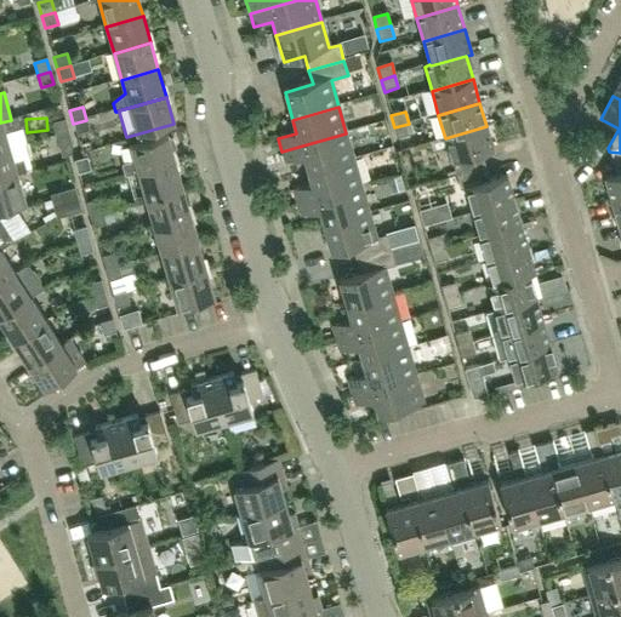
[(0,152),(10,149),(5,135),(21,130),(17,119),(11,120),(0,123),(0,152)]
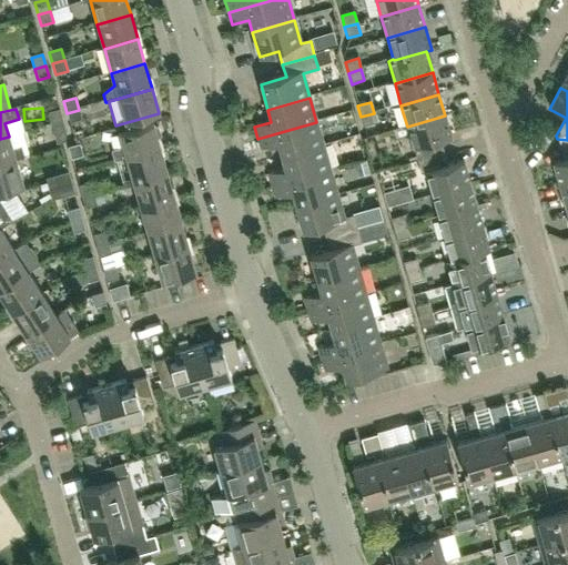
[(48,113),(51,127),(62,122),(59,110),(48,113)]
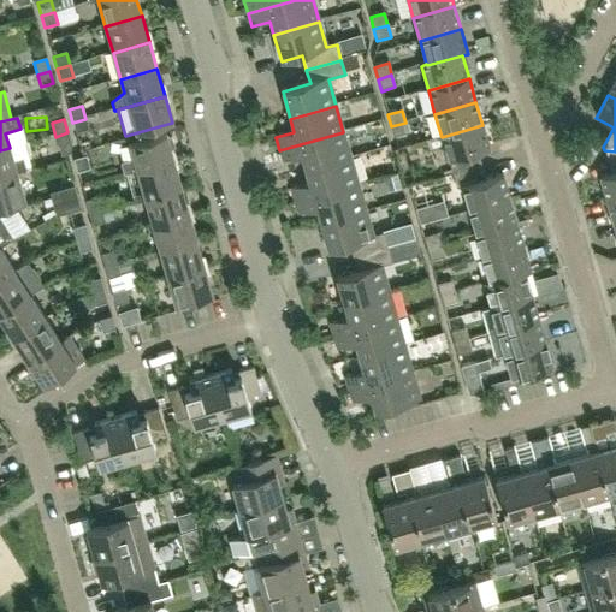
[(89,131),(86,119),(72,123),(76,135),(89,131)]
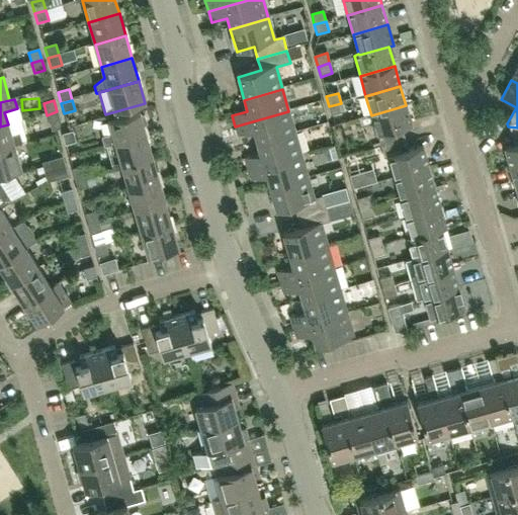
[(344,113),(341,103),(329,106),(332,116),(344,113)]
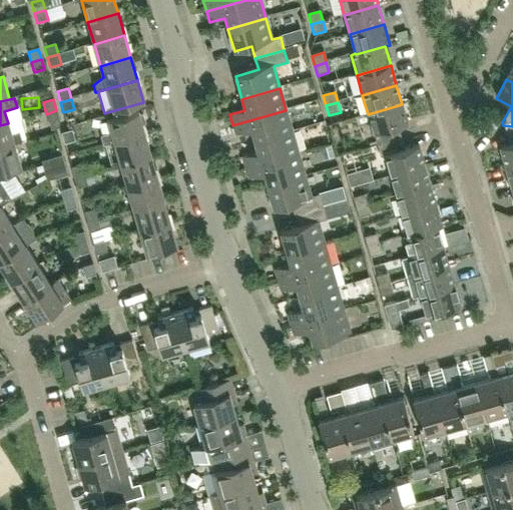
[(398,128),(408,125),(402,104),(368,114),(377,146),(401,139),(398,128)]
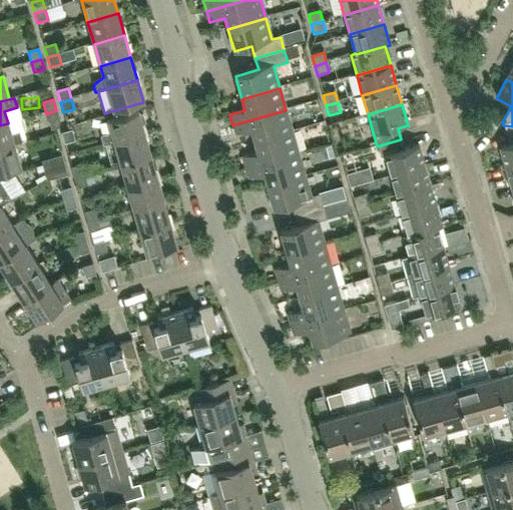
[(59,121),(56,110),(46,114),(50,131),(58,129),(59,121)]
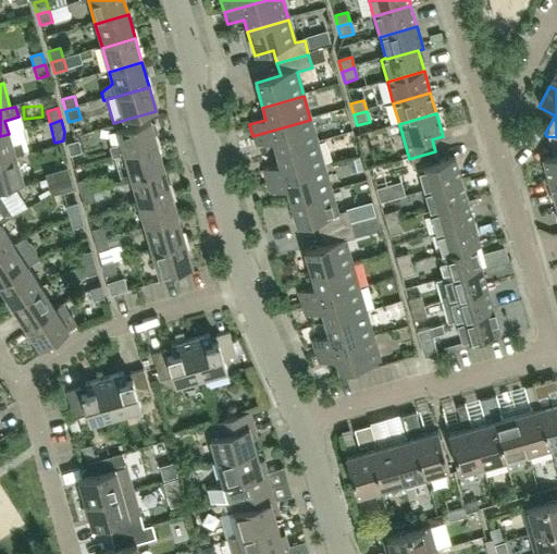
[(318,144),(310,120),(252,136),(256,148),(273,144),(276,156),(318,144)]
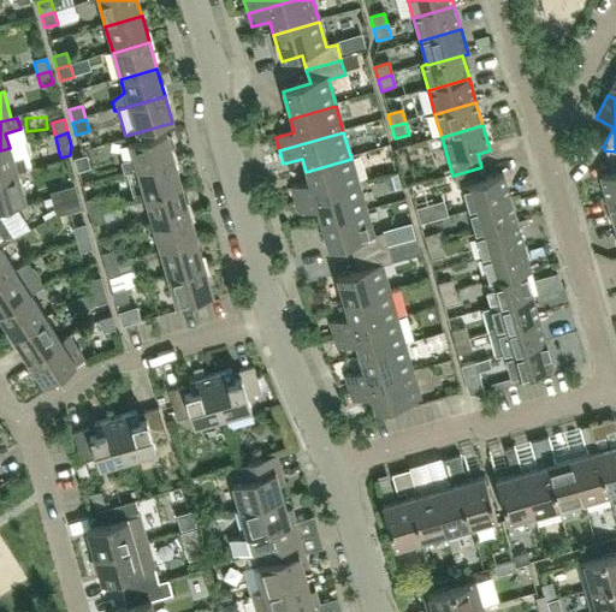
[(175,148),(171,140),(167,138),(166,135),(129,146),(134,161),(120,165),(124,177),(137,173),(143,171),(173,162),(171,152),(175,148)]
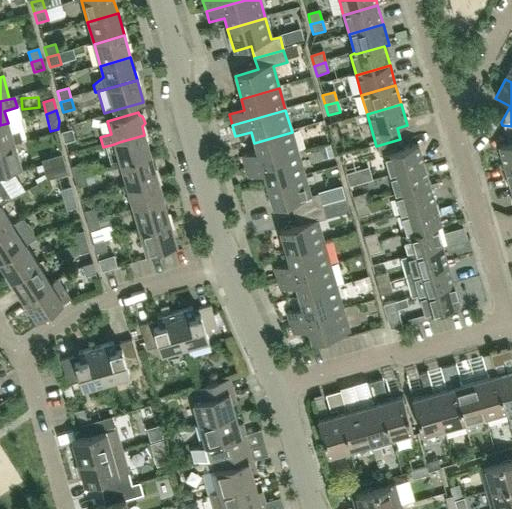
[(0,149),(14,145),(8,123),(0,125),(0,149)]
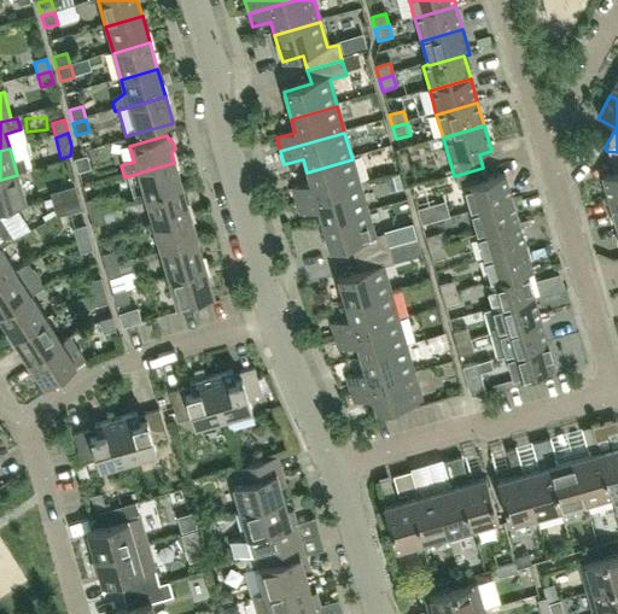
[(617,200),(617,152),(606,151),(613,176),(601,179),(608,204),(617,200)]
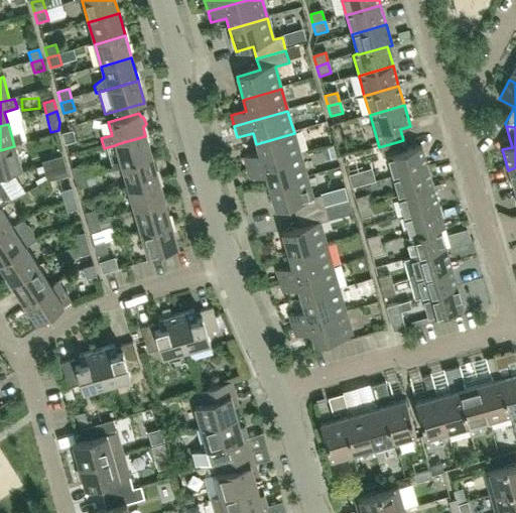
[(72,132),(61,135),(65,145),(75,142),(72,132)]
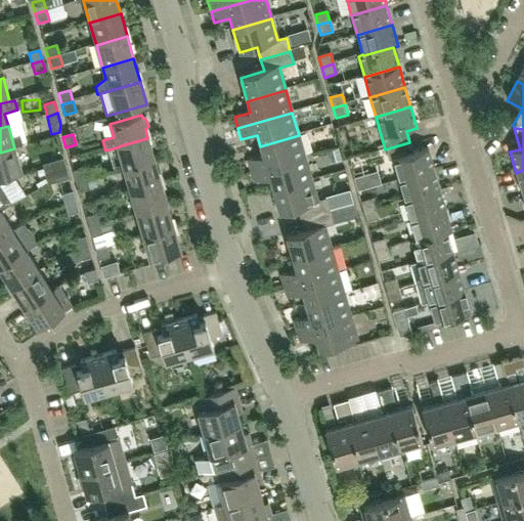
[(305,158),(299,135),(260,146),(263,158),(247,162),(251,173),(305,158)]
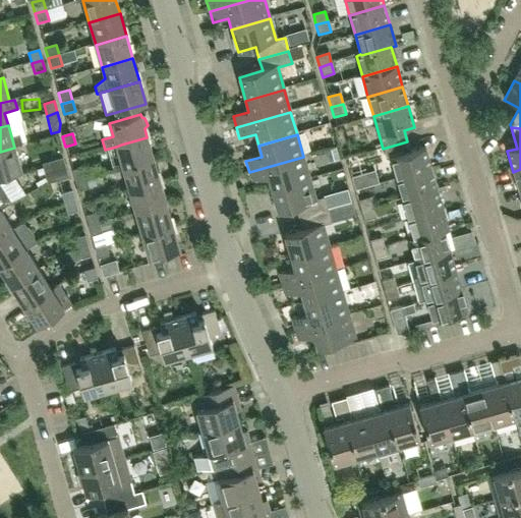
[(154,160),(147,137),(121,145),(116,147),(122,169),(154,160)]
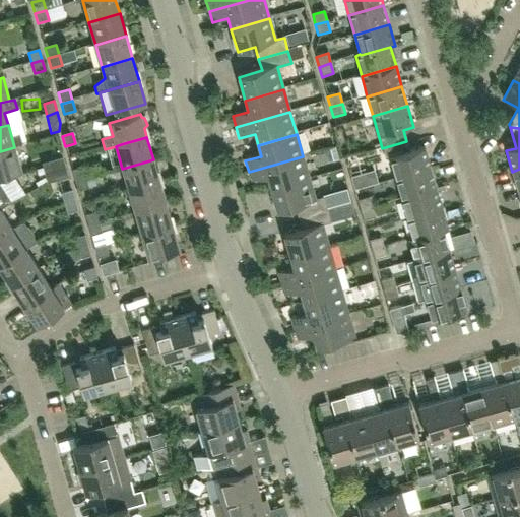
[(431,170),(425,149),(409,153),(406,141),(382,148),(386,160),(390,159),(396,180),(431,170)]
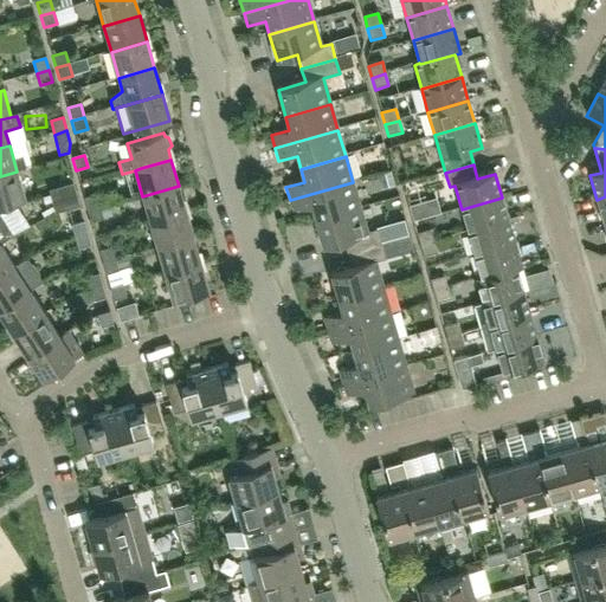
[(0,206),(25,199),(17,172),(0,176),(0,206)]
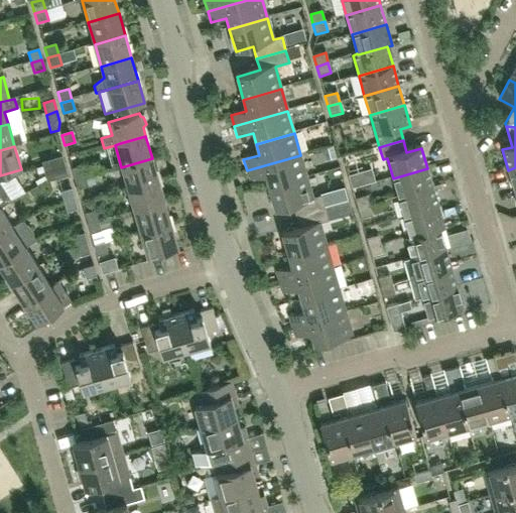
[(306,177),(300,155),(247,170),(250,181),(265,177),(268,188),(306,177)]
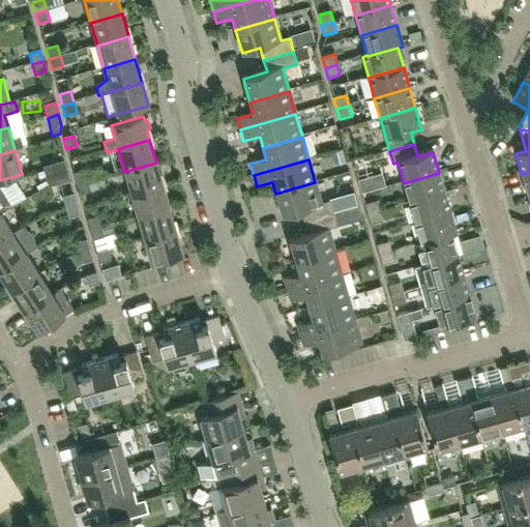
[(63,162),(53,165),(56,175),(66,172),(63,162)]
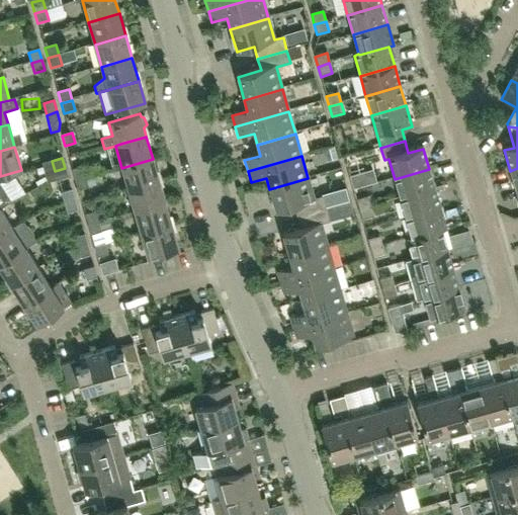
[(159,181),(153,159),(121,168),(128,190),(159,181)]
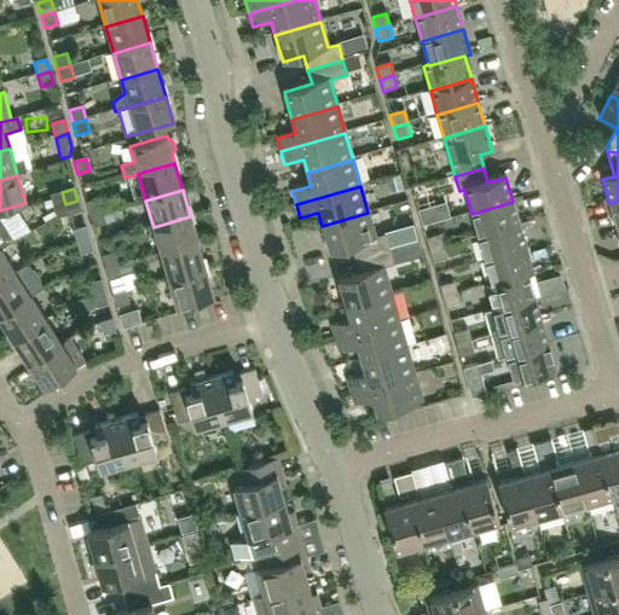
[(81,213),(77,201),(65,204),(62,192),(48,196),(56,220),(81,213)]
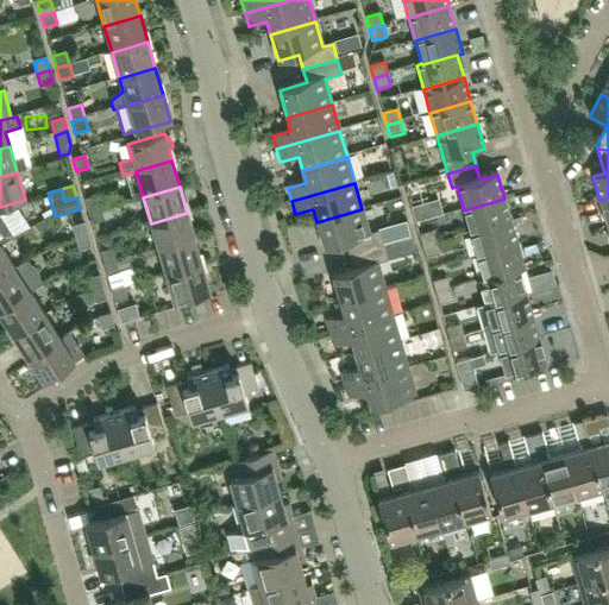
[(83,201),(87,213),(100,209),(96,196),(83,201)]
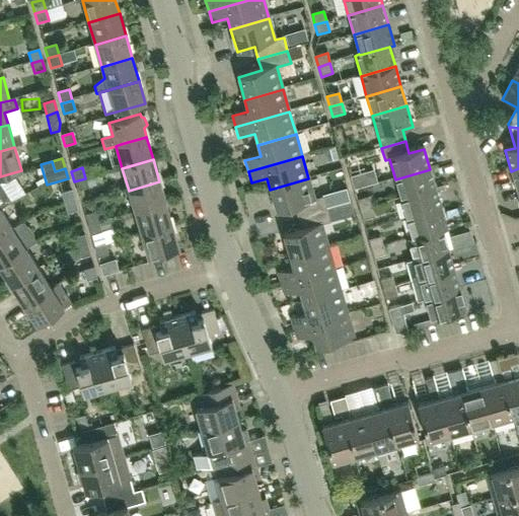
[(436,190),(430,169),(395,179),(401,200),(436,190)]
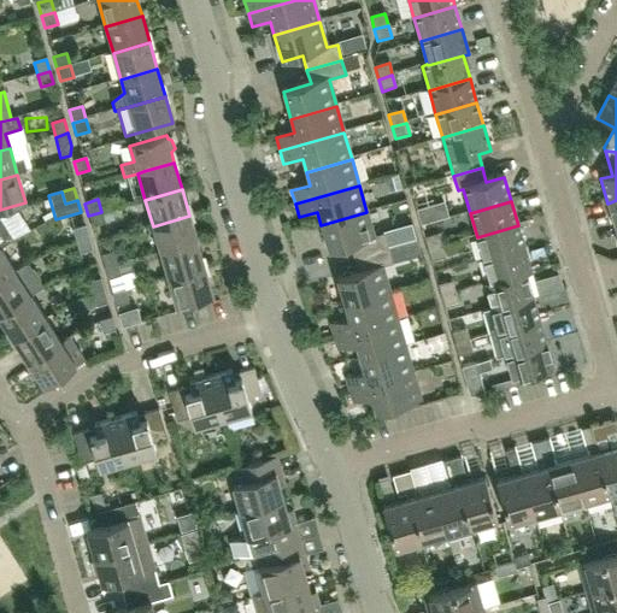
[(432,207),(416,211),(419,227),(435,222),(432,207)]
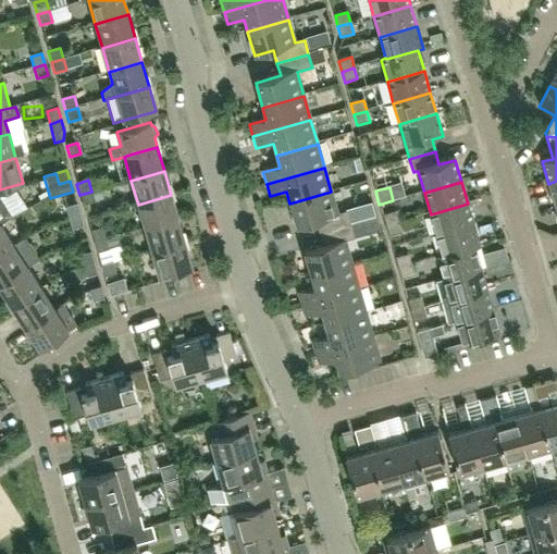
[(95,202),(91,192),(79,195),(83,206),(95,202)]
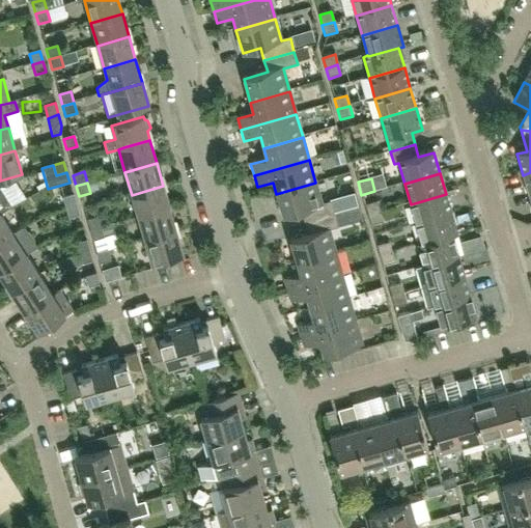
[(322,204),(315,183),(276,194),(283,217),(301,212),(304,224),(334,216),(330,202),(322,204)]
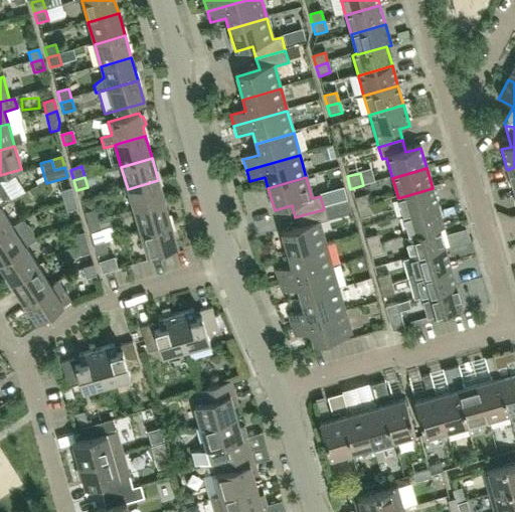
[(164,202),(158,180),(128,189),(134,211),(164,202)]
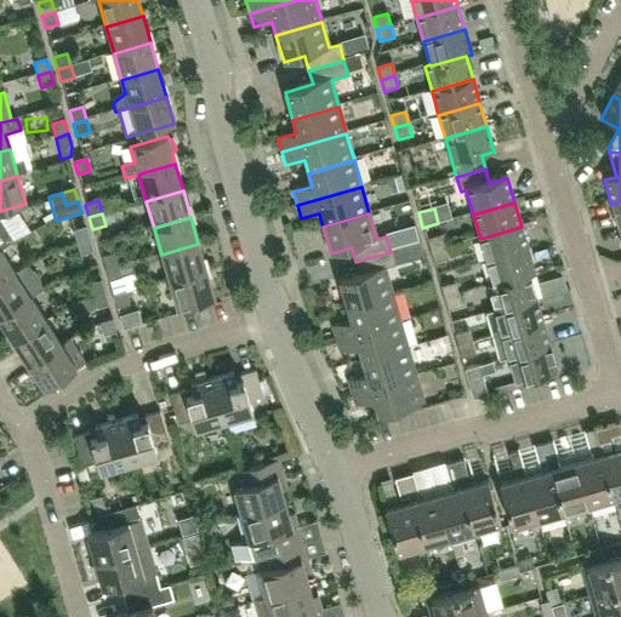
[(0,251),(13,243),(0,222),(0,251)]
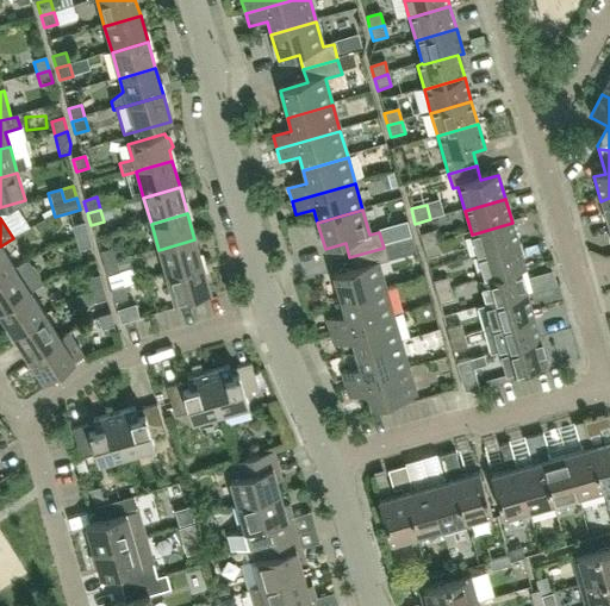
[(30,248),(70,236),(66,222),(25,233),(30,248)]
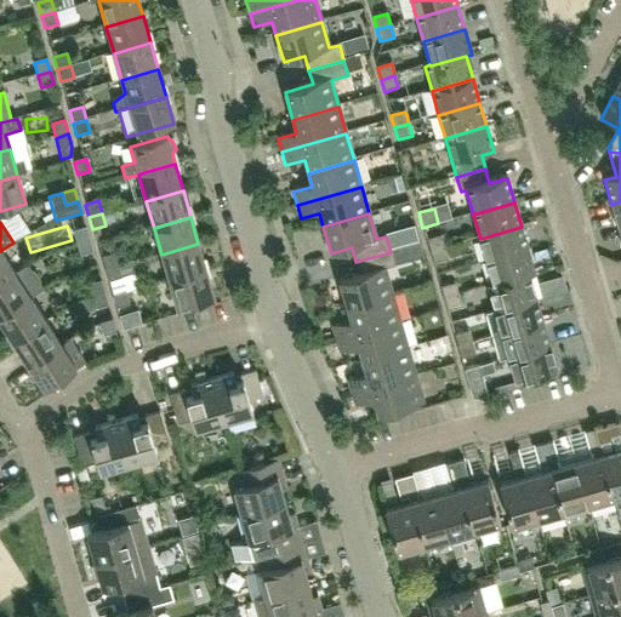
[(528,250),(522,227),(480,239),(486,262),(528,250)]
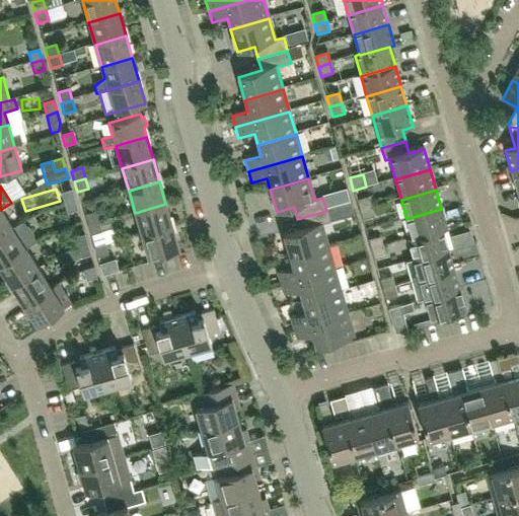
[(61,194),(64,204),(74,201),(71,191),(61,194)]
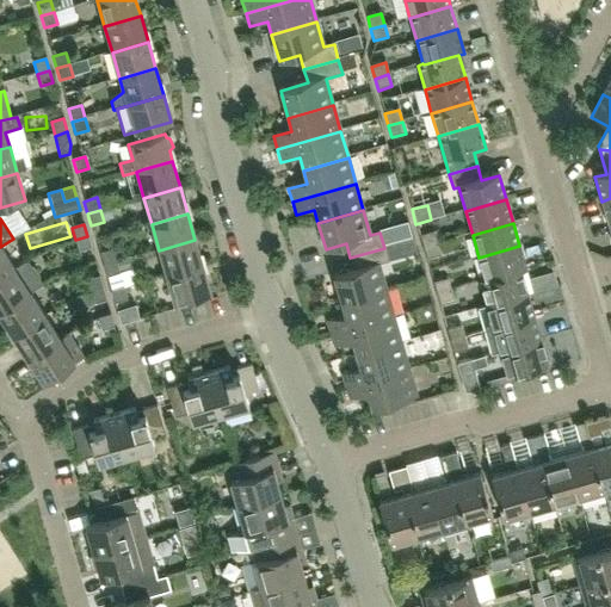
[(420,236),(424,248),(437,245),(433,233),(420,236)]
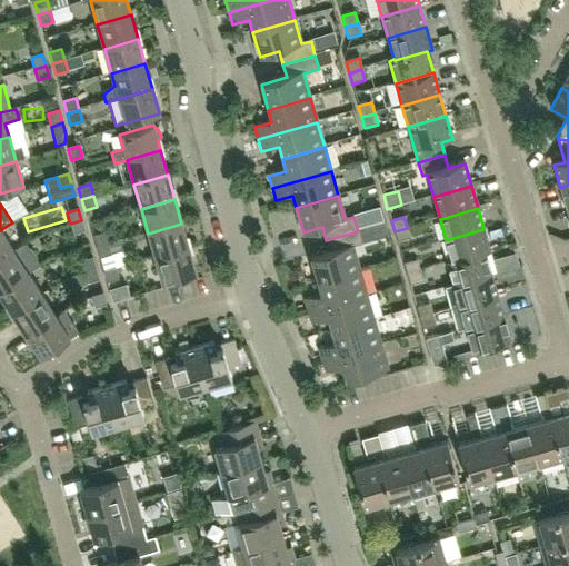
[(85,231),(81,220),(70,224),(73,236),(85,231)]
